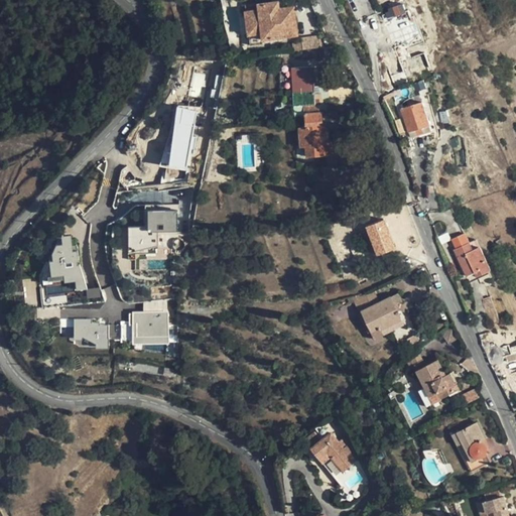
[(259,12),(246,13),(245,13),(248,37),(262,35),(262,40),(298,35),(294,7),(279,8),(279,3),(258,6),(259,12)]
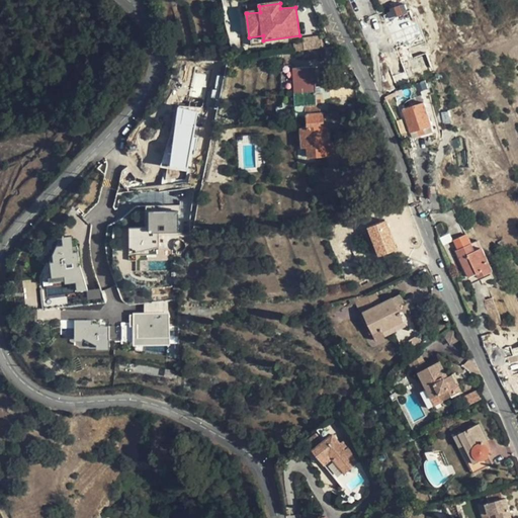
[(387,19),(407,12),(404,4),(384,11),(387,19)]
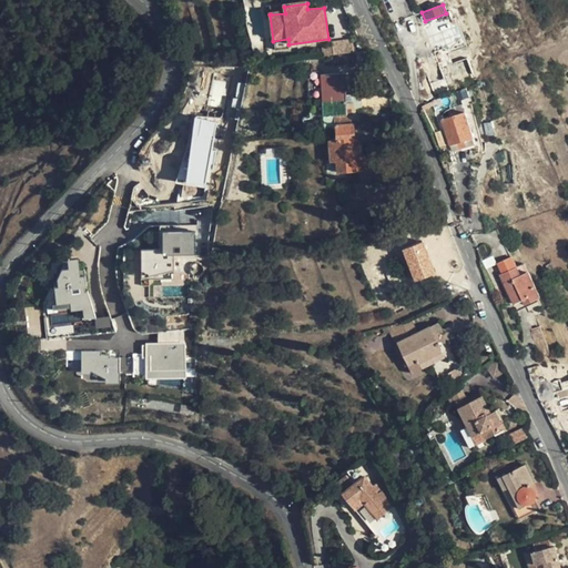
[(331,42),(332,48),(332,54),(353,51),(352,40),(331,42)]
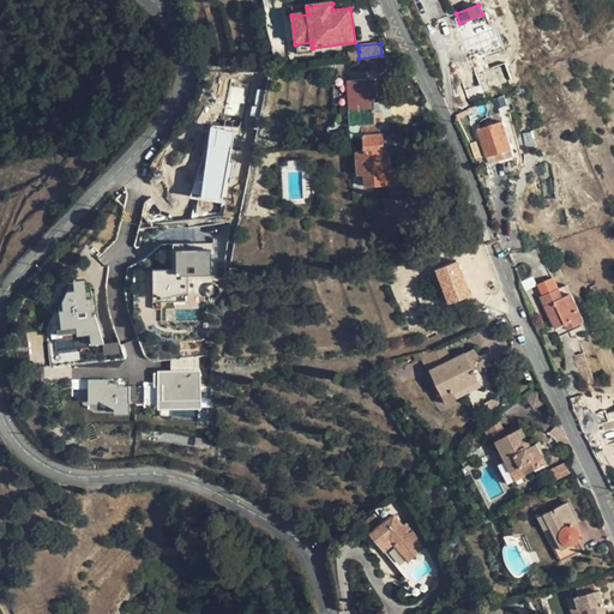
[(403,66),(402,55),(384,58),(385,68),(403,66)]
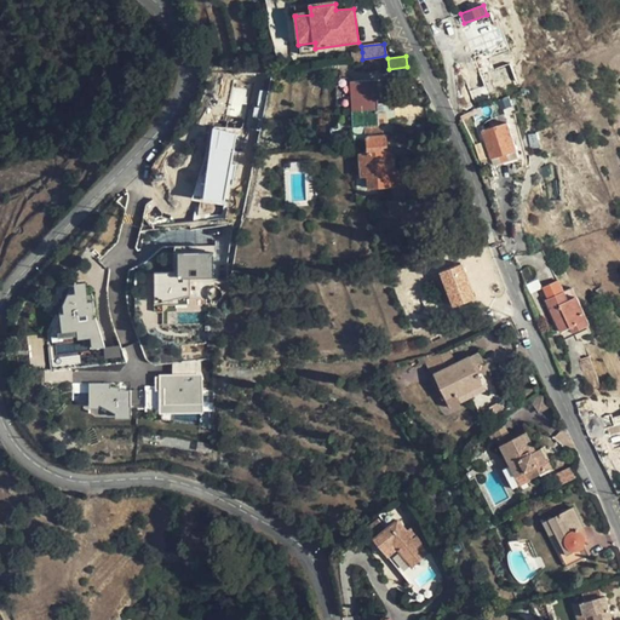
[(366,126),(366,135),(383,135),(382,125),(385,125),(384,112),(378,112),(377,92),(382,92),(380,80),(351,82),(354,127),(366,126)]
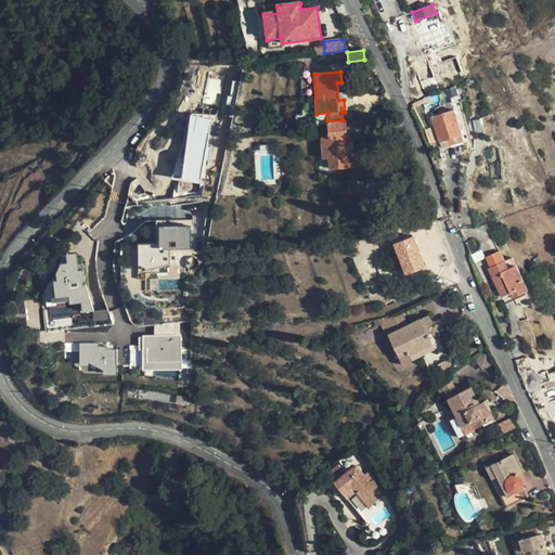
[(438,149),(441,149),(439,142),(463,134),(452,103),(460,102),(454,88),(443,91),(448,104),(437,107),(439,114),(427,118),(438,149)]
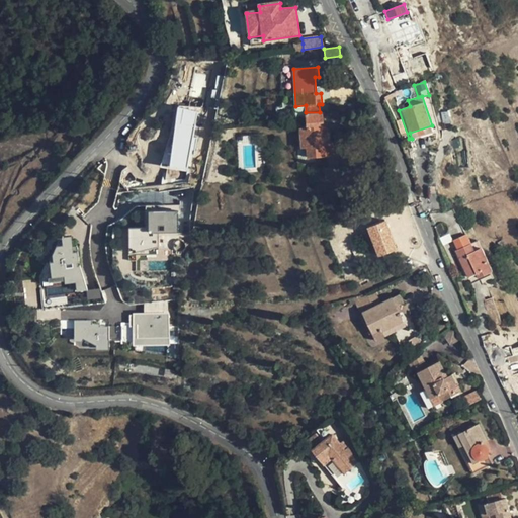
[(177,105),(163,166),(185,172),(199,111),(177,105)]
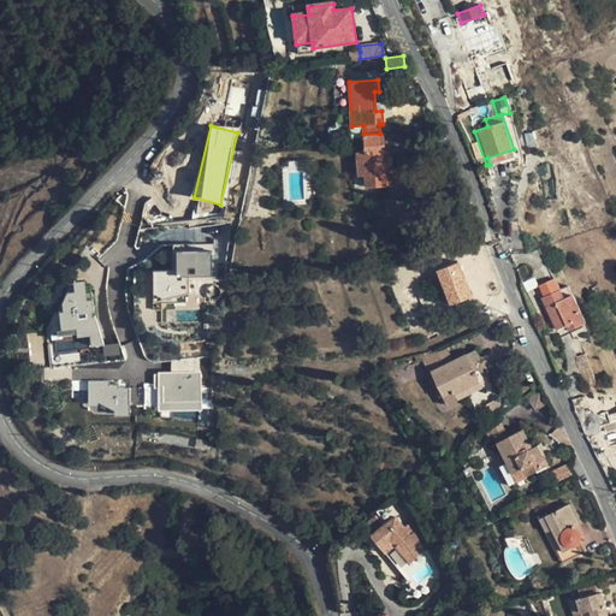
[(383,134),(380,134),(363,134),(365,152),(357,152),(359,175),(365,176),(366,187),(397,184),(395,170),(391,170),(389,147),(384,147),(383,134)]
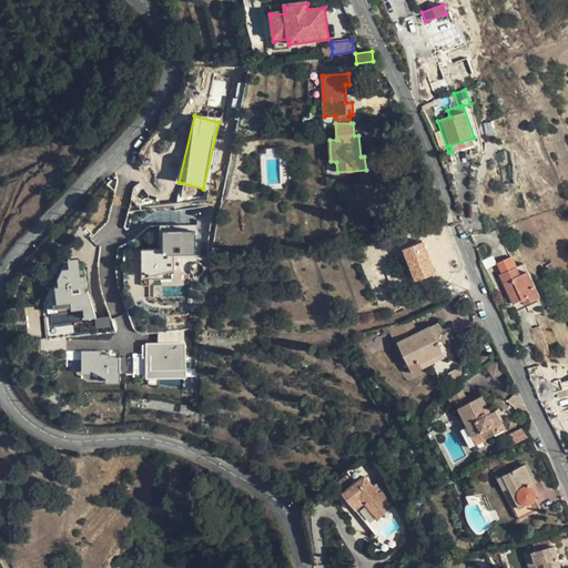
[(476,143),(474,138),(449,145),(452,152),(476,143)]
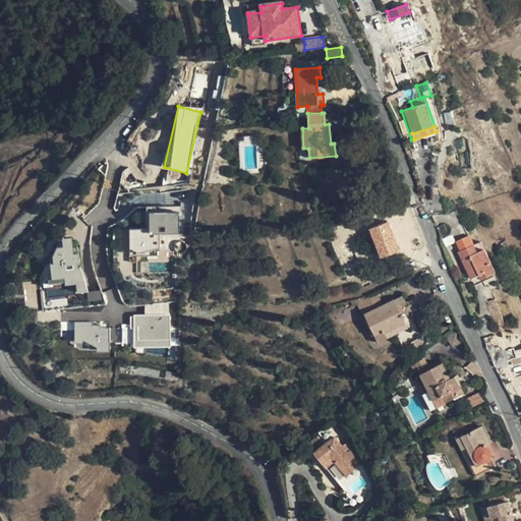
[(150,229),(130,228),(130,252),(160,246),(161,230),(179,231),(180,210),(151,210),(150,229)]
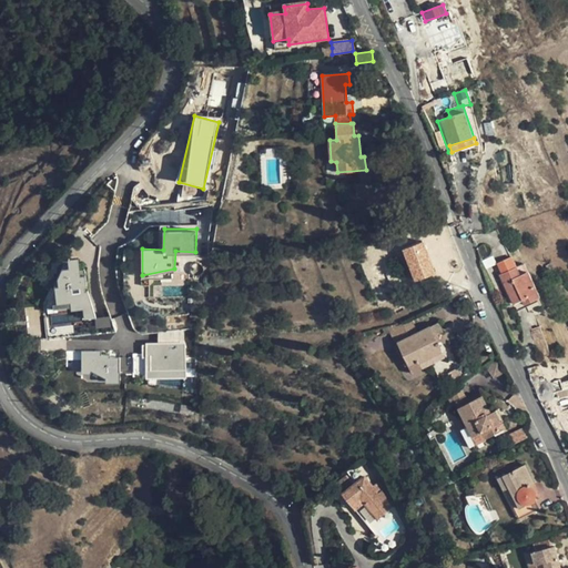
[(435,274),(423,243),(403,251),(414,281),(435,274)]
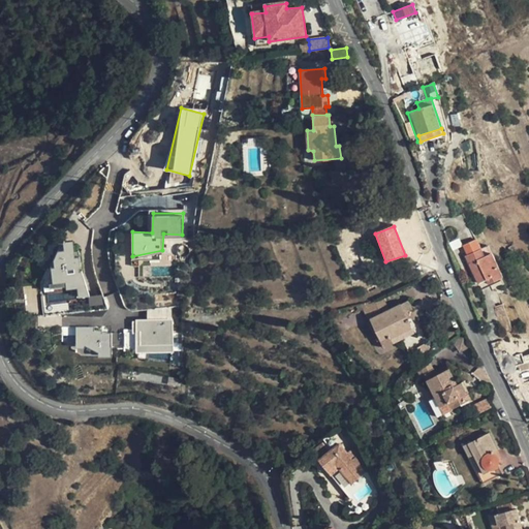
[(75,237),(64,238),(65,247),(58,248),(54,258),(54,266),(51,267),(53,285),(67,283),(67,291),(80,290),(81,300),(93,299),(85,271),(82,271),(82,268),(84,268),(82,249),(78,249),(75,237)]
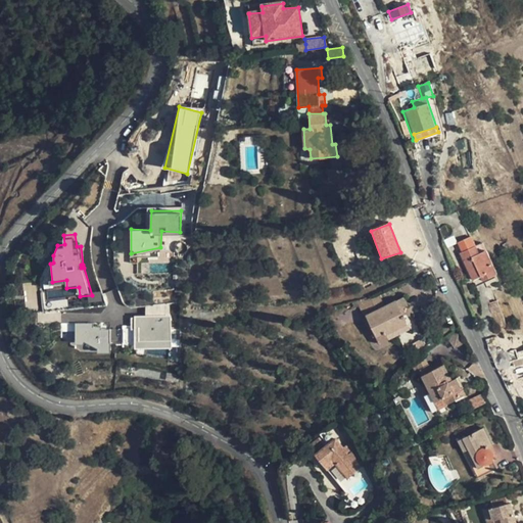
[(467,239),(457,243),(473,280),(481,277),(483,281),(497,274),(482,243),(471,248),(467,239)]
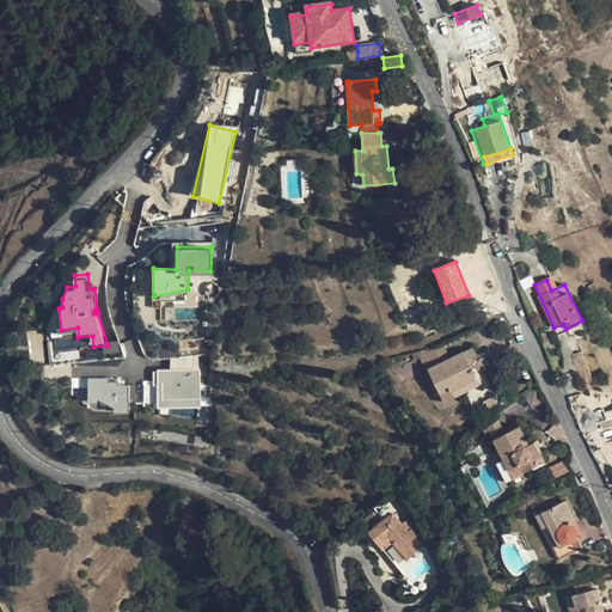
[(611,329),(611,322),(606,306),(597,310),(606,331),(611,329)]
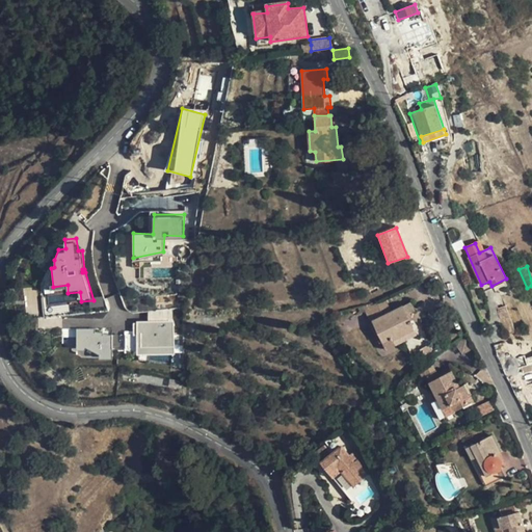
[(370,323),(374,322),(392,314),(384,297),(375,302),(363,306),(370,323)]
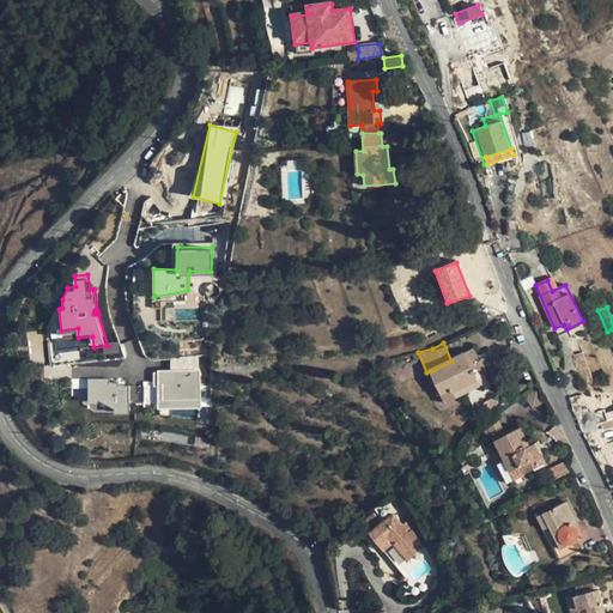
[(478,381),(473,371),(469,364),(473,363),(478,359),(473,351),(451,362),(431,371),(431,374),(442,395),(442,394),(451,390),(471,381),(472,384),(478,381)]
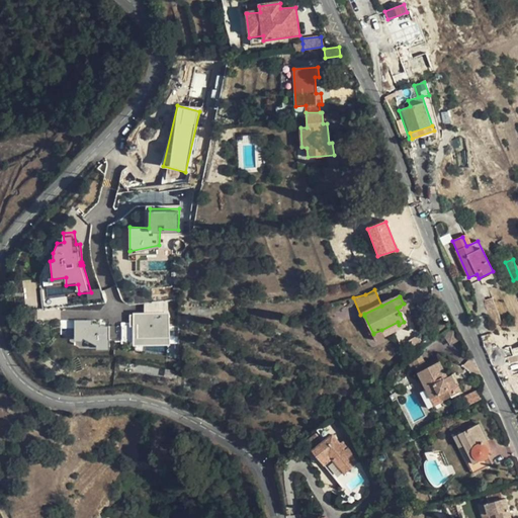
[(502,324),(493,299),(486,301),(486,307),(493,327),(502,324)]
